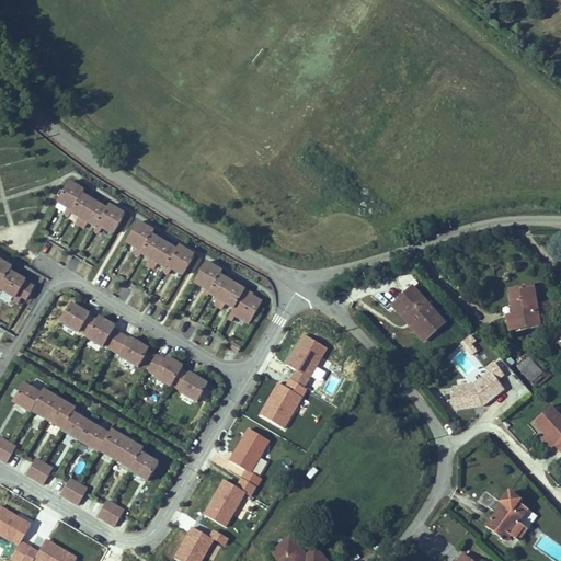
[(104,233),(113,238),(125,216),(114,209),(111,207),(107,212),(83,197),(86,193),(75,187),(70,184),(57,206),(67,212),(64,216),(69,219),(70,216),(79,221),(77,226),(79,227),(84,230),(87,226),(90,228),(94,230),(101,233),(102,231),(104,233)]
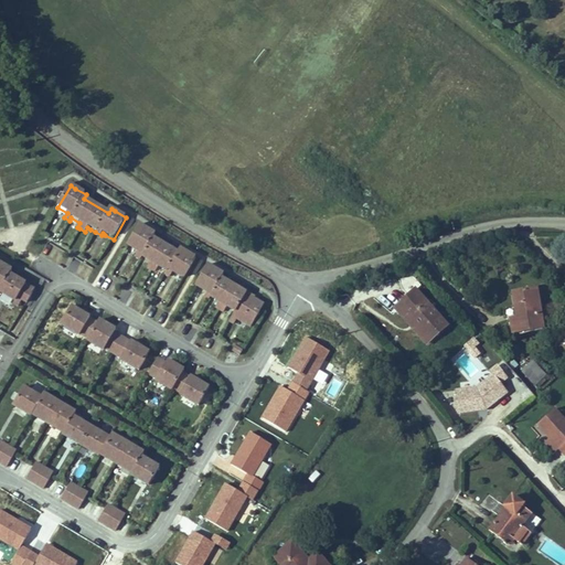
[(176,275),(183,279),(196,258),(181,249),(179,254),(153,238),(156,235),(140,225),(127,247),(135,252),(138,253),(135,258),(139,262),(141,258),(147,262),(150,263),(147,268),(150,269),(155,273),(158,268),(162,270),(166,273),(171,276),(172,274),(176,275)]
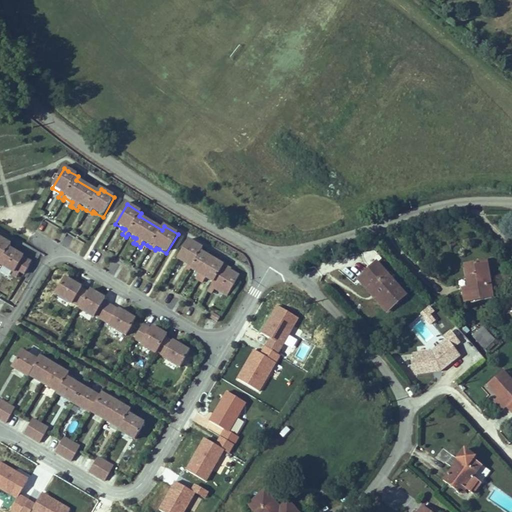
[(0,266),(6,270),(14,274),(12,277),(17,279),(20,273),(24,275),(31,264),(23,259),(24,258),(9,250),(11,246),(0,239),(0,266)]
